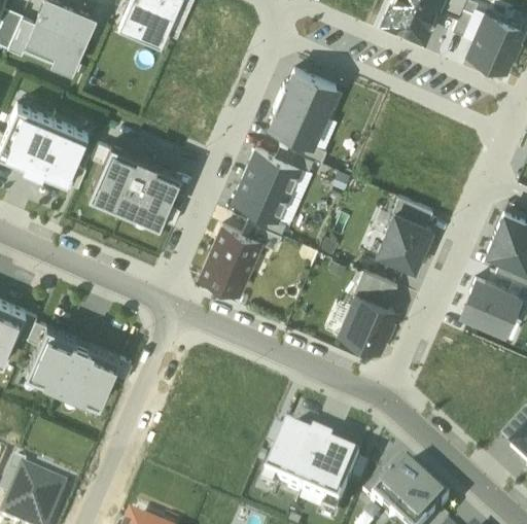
[(63,4),(53,0),(43,0),(34,23),(26,41),(29,42),(27,45),(55,57),(51,63),(69,70),(93,18),(75,9),(74,12),(62,7),(63,4)]
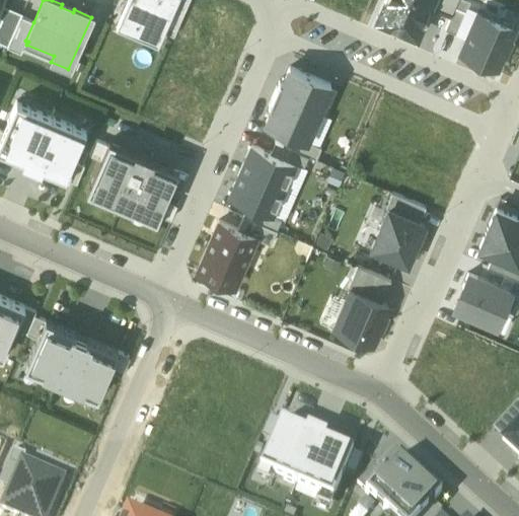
[(135,25),(131,33),(157,45),(162,33),(176,0),(175,0),(127,0),(121,16),(134,22),(133,24),(135,25)]
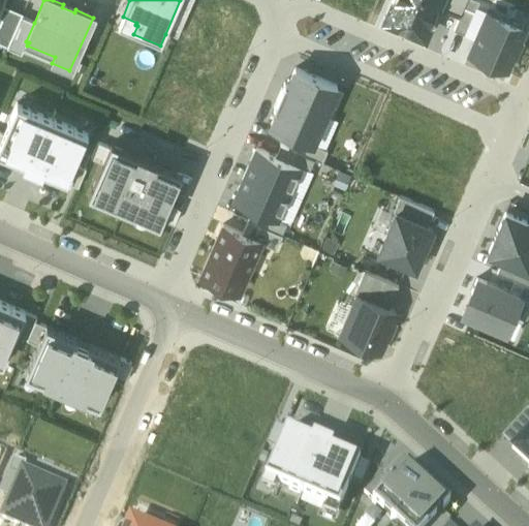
[(191,5),(180,0),(165,34),(177,39),(190,8),(191,5)]
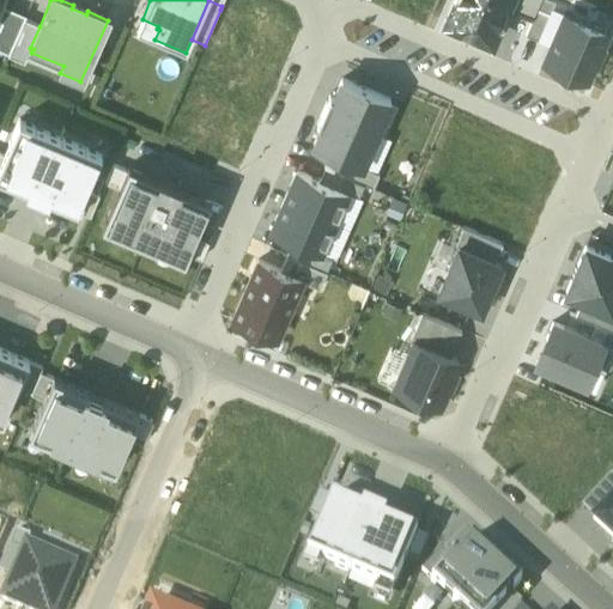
[(454,0),(444,24),(491,43),(507,8),(509,0),(454,0)]
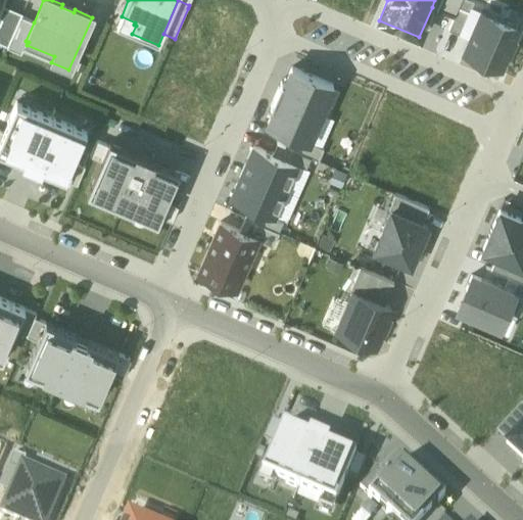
[(434,0),(432,7),(454,17),(461,0),(434,0)]
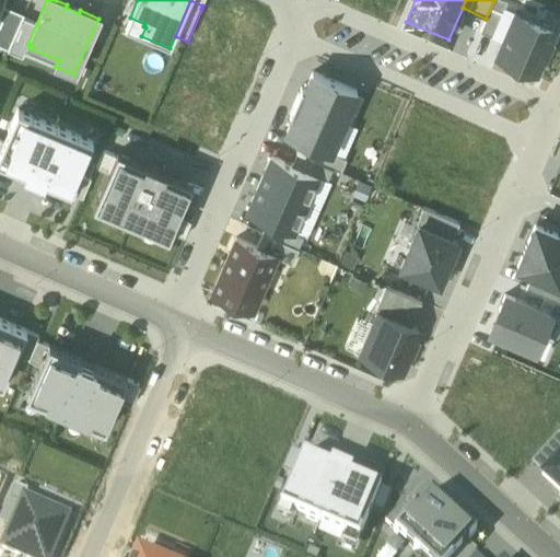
[(506,3),(500,0),(493,0),(486,19),(479,34),(491,39),(504,10),(506,3)]
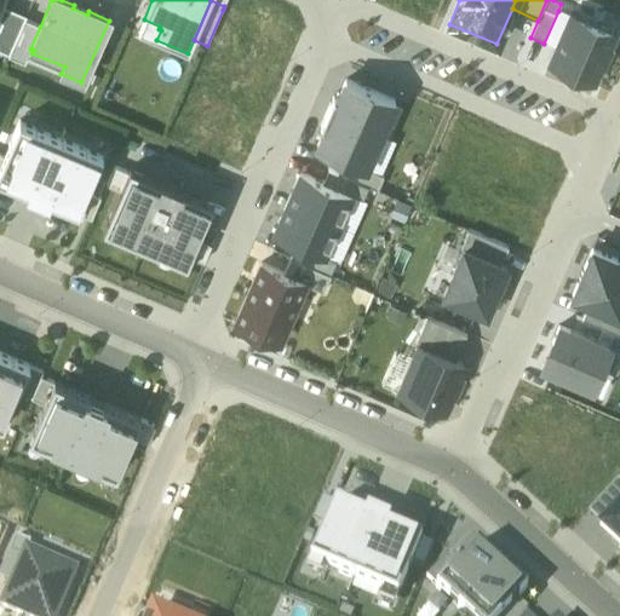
[(0,51),(9,56),(24,21),(26,16),(0,5),(0,51)]
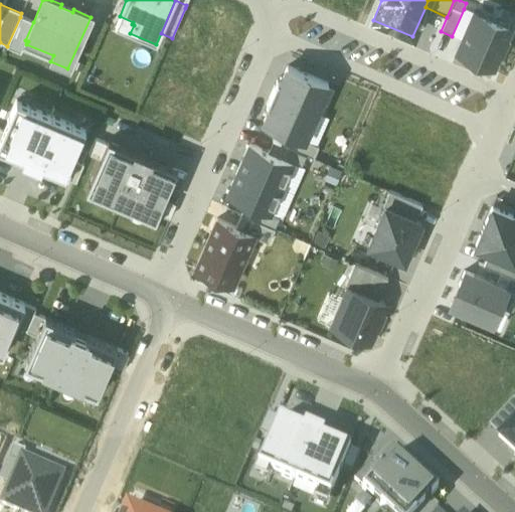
[(171,40),(183,46),(195,35),(203,16),(185,8),(171,40)]
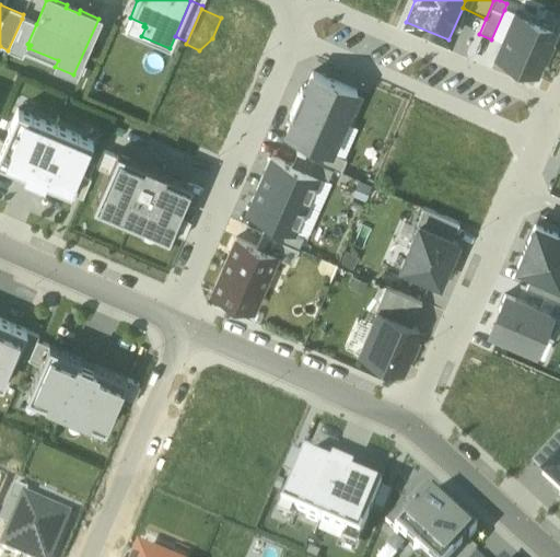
[(491,39),(503,44),(516,14),(504,10),(491,39)]
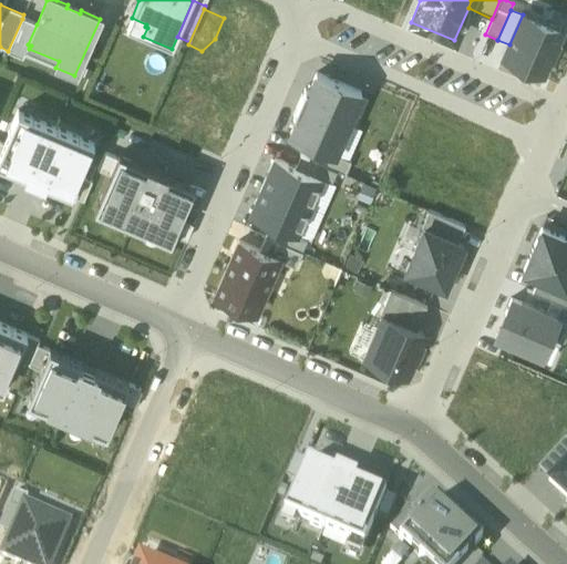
[(562,31),(523,14),(509,44),(503,62),(542,79),(548,64),(550,65),(558,48),(555,45),(562,31)]
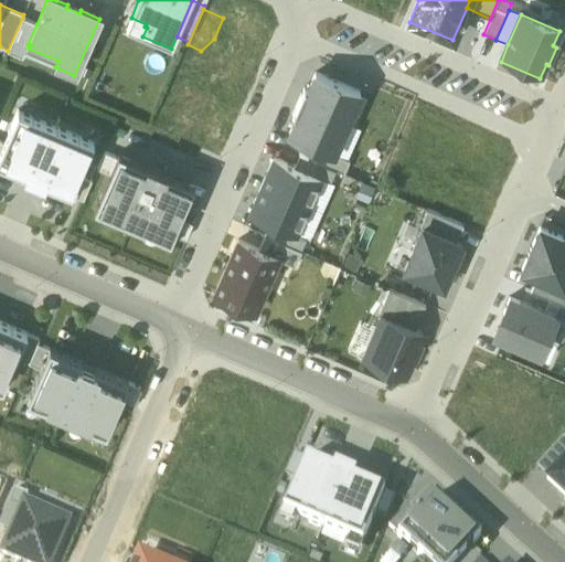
[(146,24),(131,18),(126,30),(142,36),(147,28),(145,27),(146,24)]
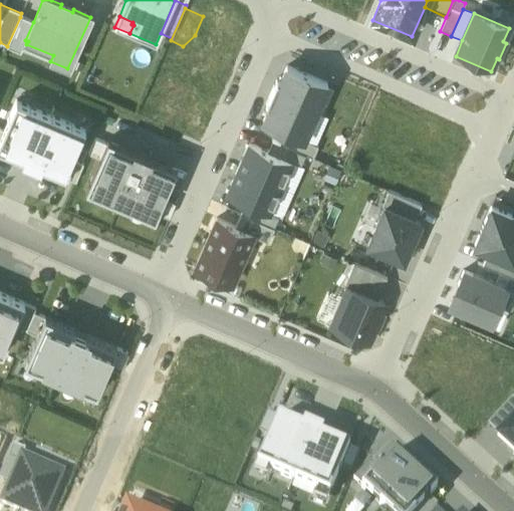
[(26,44),(28,41),(25,40),(33,22),(20,17),(7,46),(6,48),(20,54),(22,48),(24,49),(26,44)]
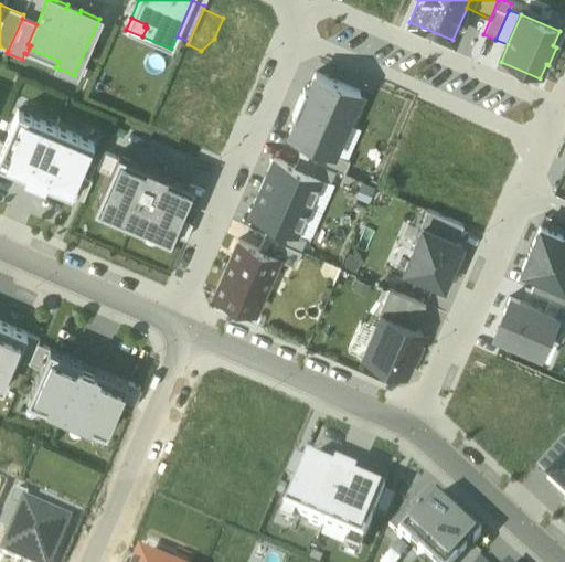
[(304,91),(297,104),(345,125),(360,94),(315,75),(307,93),(304,91)]
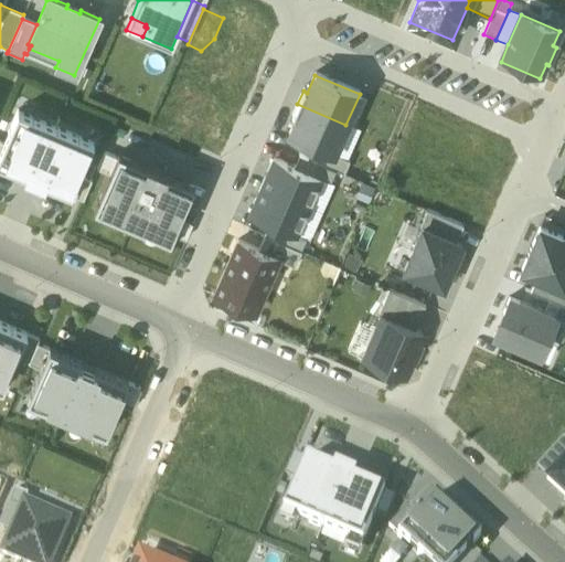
[(345,125),(297,104),(291,117),(296,119),(288,137),(312,148),(332,157),(345,125)]
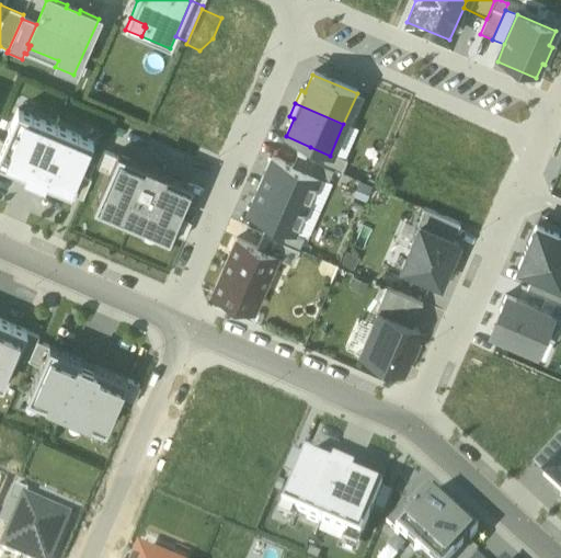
[(79,177),(92,145),(18,112),(3,144),(0,150),(0,166),(25,178),(26,174),(39,181),(38,183),(70,196),(79,177)]
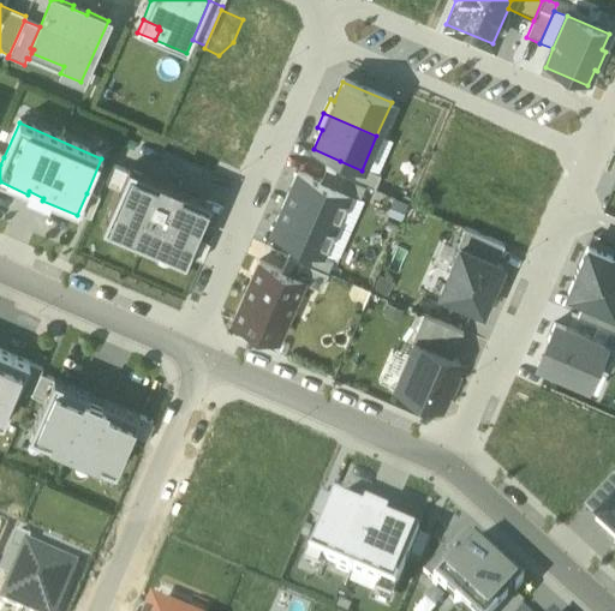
[(392,143),(376,136),(362,171),(377,177),(392,143)]
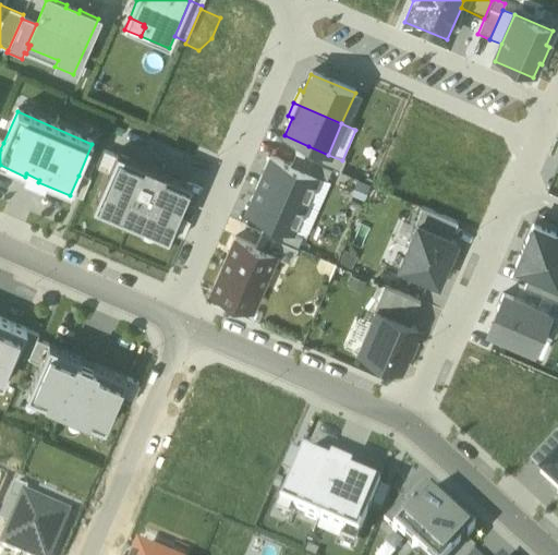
[(308,146),(303,158),(331,170),(339,173),(344,161),(342,160),(328,155),(308,146)]
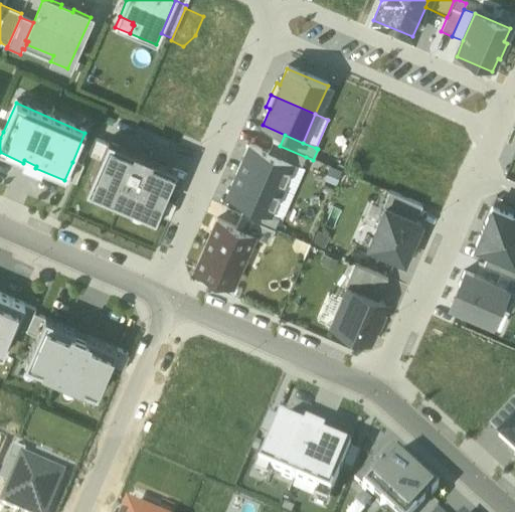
[(95,141),(88,156),(99,161),(106,146),(95,141)]
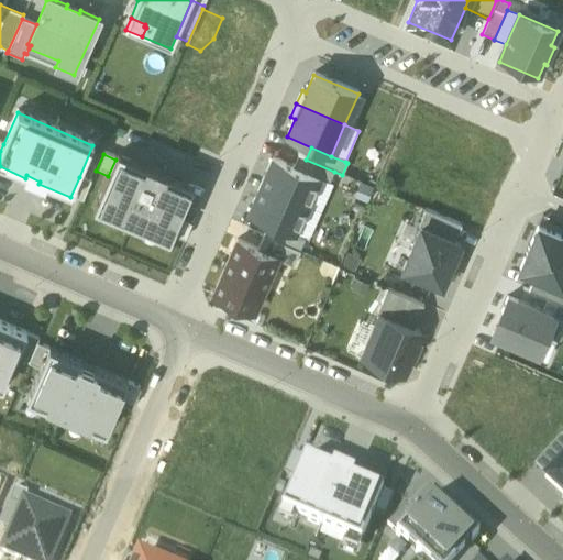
[(173,237),(179,220),(172,217),(185,185),(118,155),(116,160),(108,176),(92,212),(168,245),(173,237)]
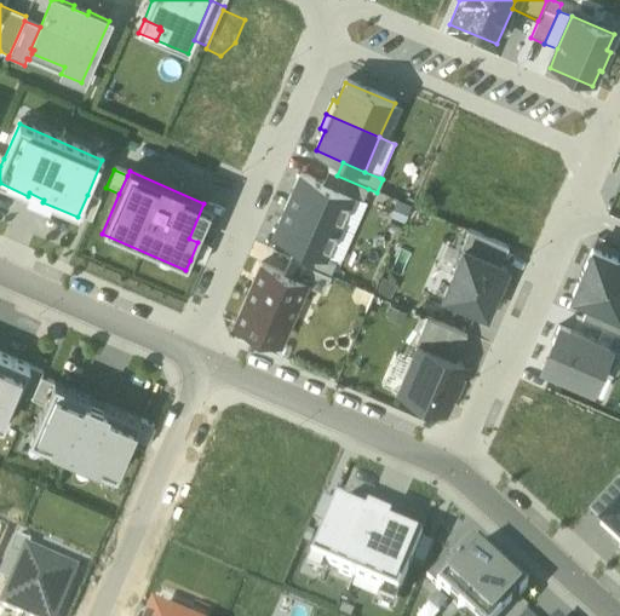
[(337,176),(328,172),(322,185),(351,197),(362,202),(368,189),(337,176)]
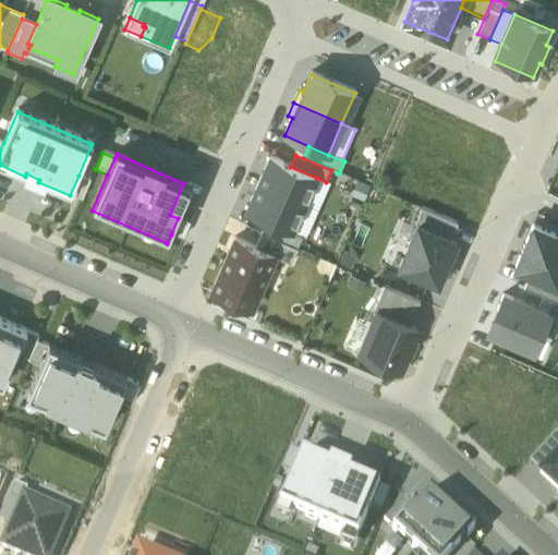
[(290,167),(270,158),(258,186),(303,206),(316,178),(290,167)]
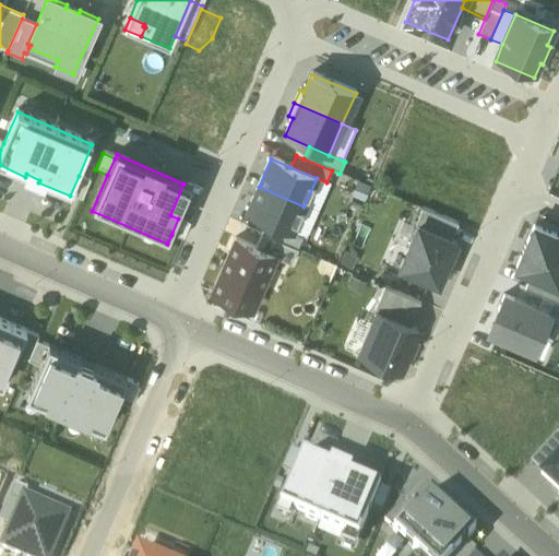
[(91,181),(79,176),(70,196),(82,201),(91,181)]
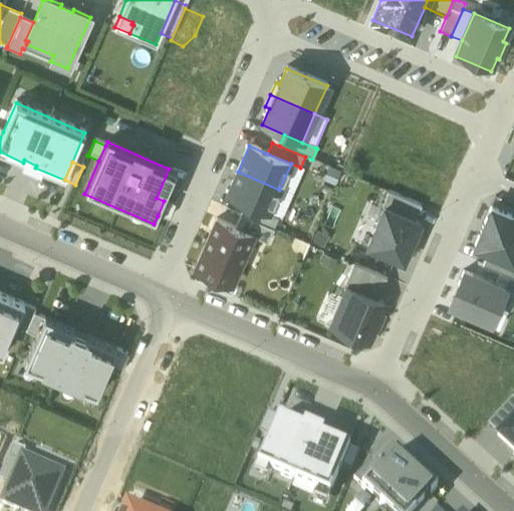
[(300,168),(291,164),(279,190),(292,195),(304,169),(300,168)]
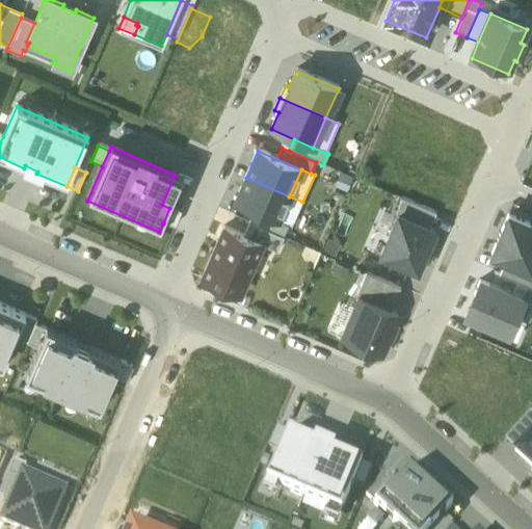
[(183,178),(175,175),(162,205),(169,208),(183,178)]
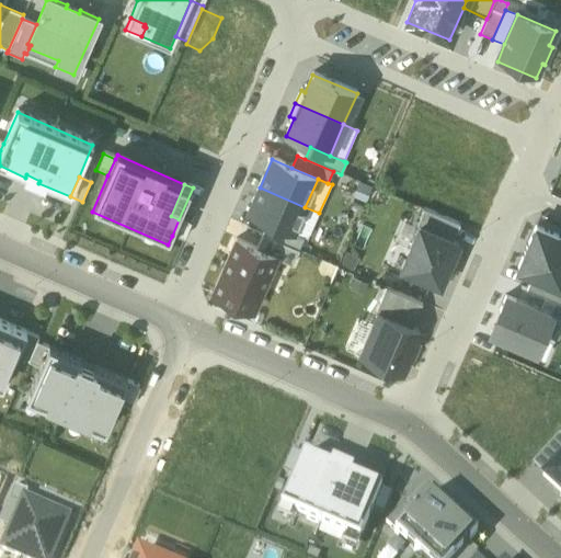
[(260,188),(247,215),(267,225),(293,236),(305,207),(260,188)]
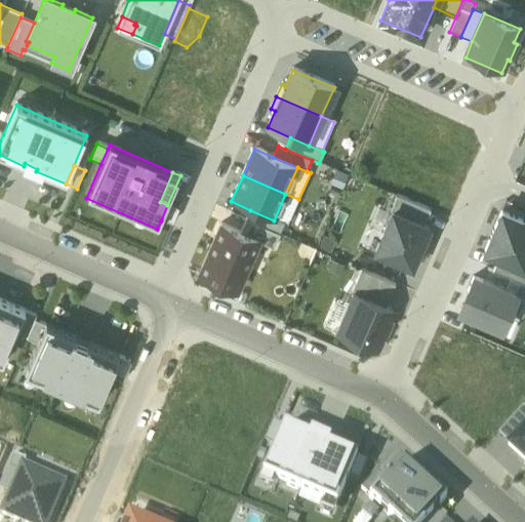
[(285,194),(274,221),(284,225),(287,227),(298,199),(285,194)]
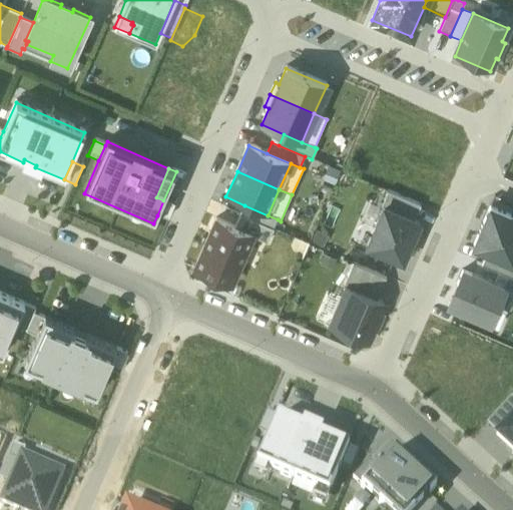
[(380,208),(383,209),(383,207),(414,221),(420,206),(387,192),(380,208)]
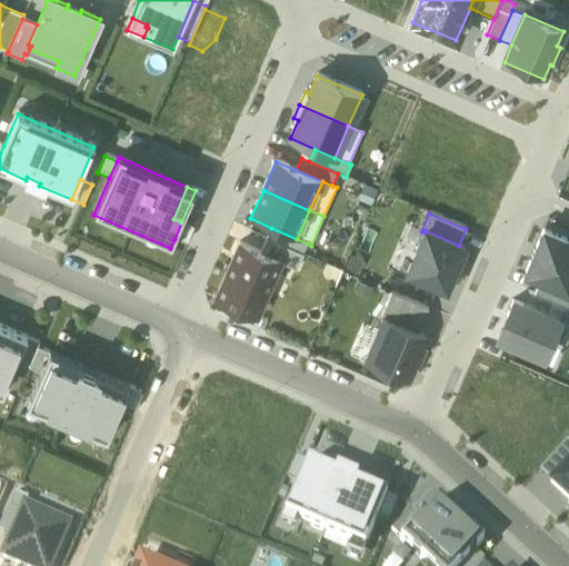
[(193,228),(181,222),(175,239),(187,245),(193,228)]
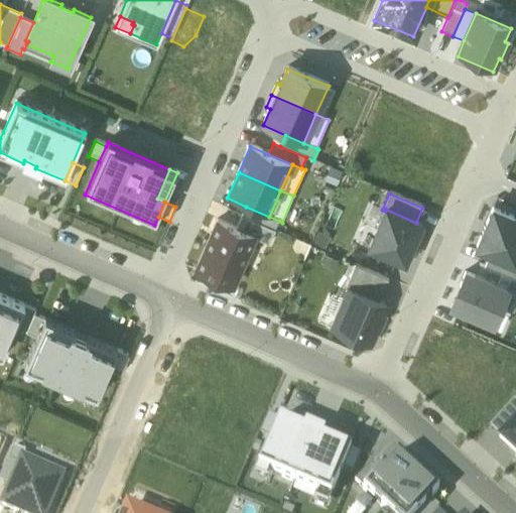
[(377,229),(385,211),(382,210),(370,204),(362,223),(377,229)]
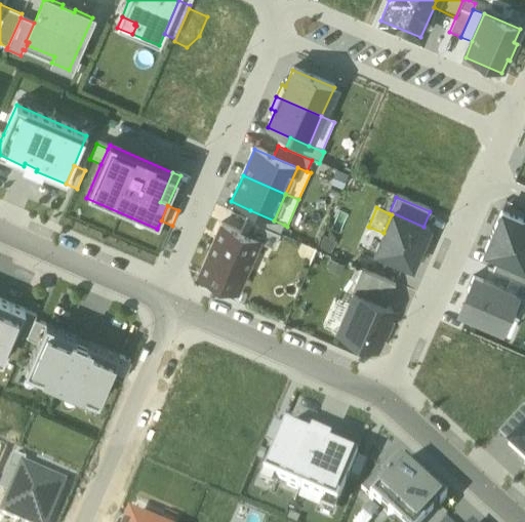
[(250,210),(245,221),(245,222),(279,236),(284,225),(274,221),(250,210)]
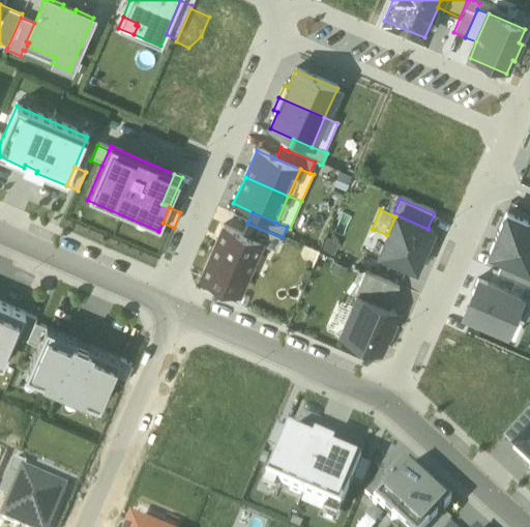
[(387,235),(378,255),(415,271),(433,231),(428,229),(395,214),(395,216),(387,235)]
